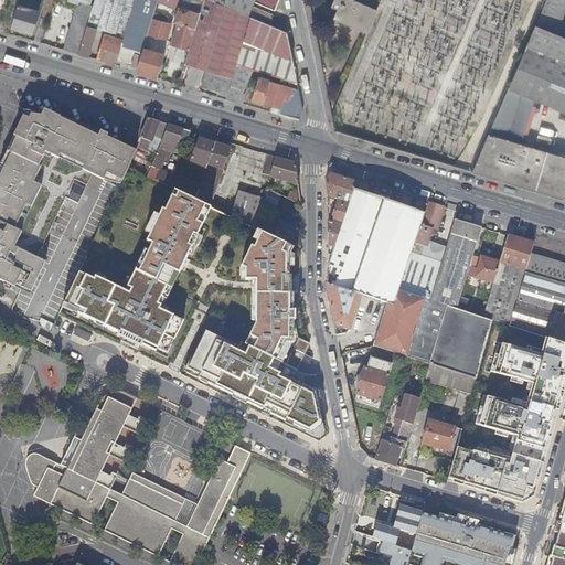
[(52,0),(45,0),(33,42),(40,43),(52,0)]
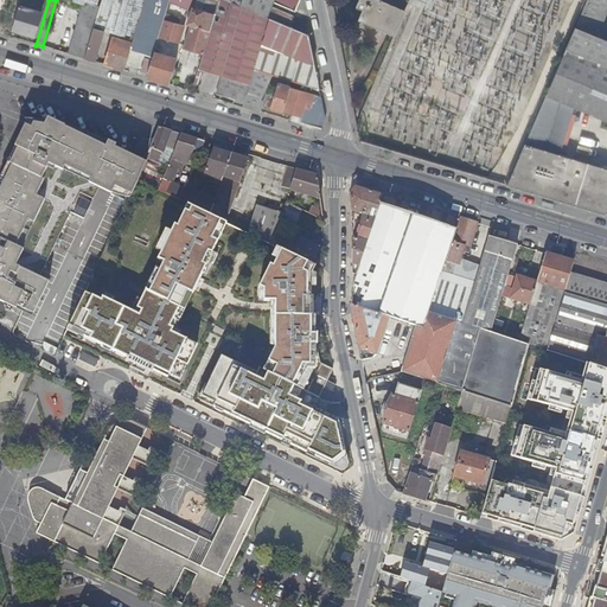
[(100,0),(98,8),(94,24),(104,27),(133,37),(142,0),(100,0)]
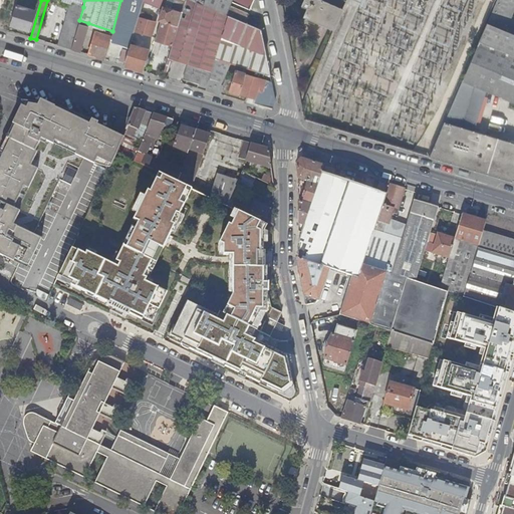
[(125,49),(129,50),(130,44),(134,32),(138,18),(143,3),(136,0),(120,0),(112,31),(111,34),(105,53),(122,58),(125,49)]
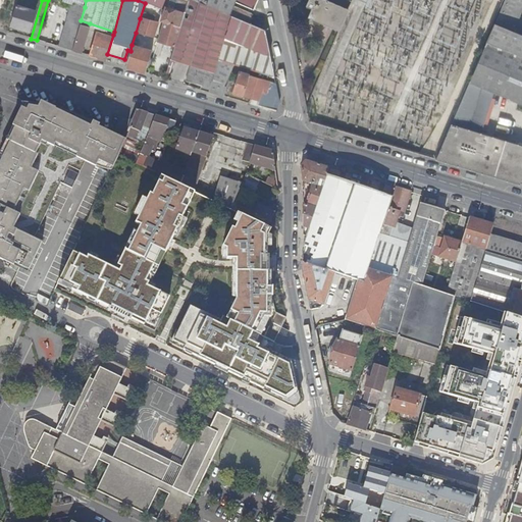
[(157,41),(173,47),(184,13),(173,10),(176,0),(138,0),(145,3),(163,10),(160,21),(163,22),(157,41)]
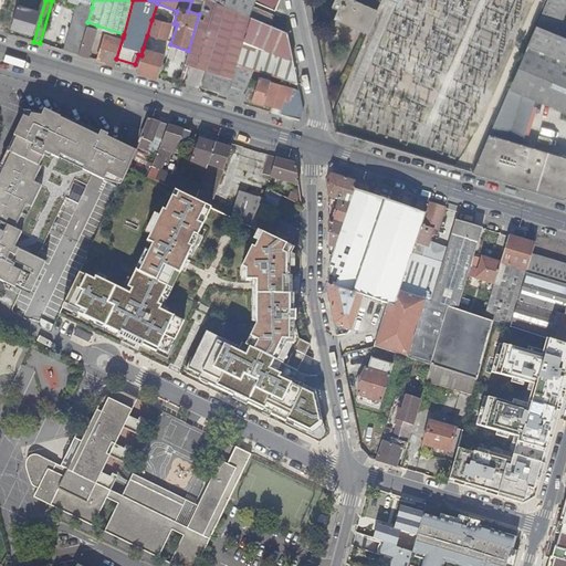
[(286,38),(283,31),(269,25),(209,0),(202,0),(199,14),(188,51),(185,64),(201,70),(197,87),(218,94),(220,85),(215,83),(218,75),(231,80),(237,65),(244,40),(287,58),(292,60),(289,43),(286,38)]
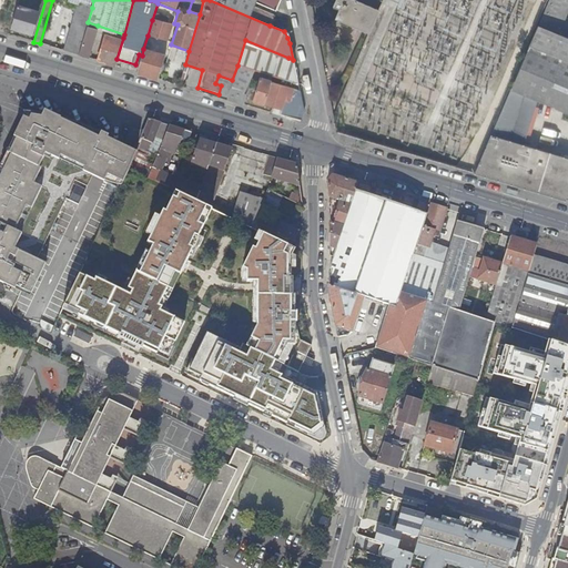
[(192,0),(189,11),(200,14),(203,0),(192,0)]
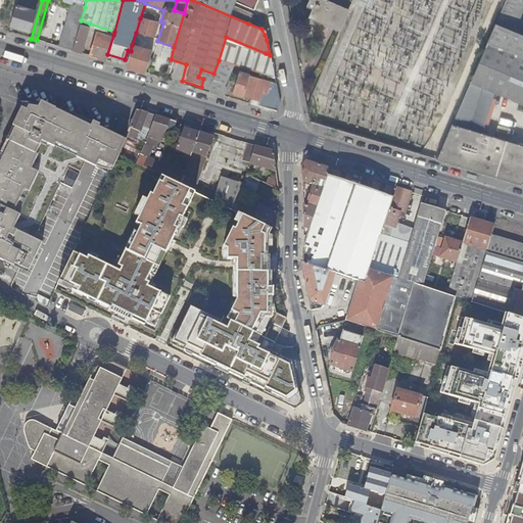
[(193,0),(248,24),(252,14),(235,6),(236,3),(254,10),(255,7),(254,0),(193,0)]
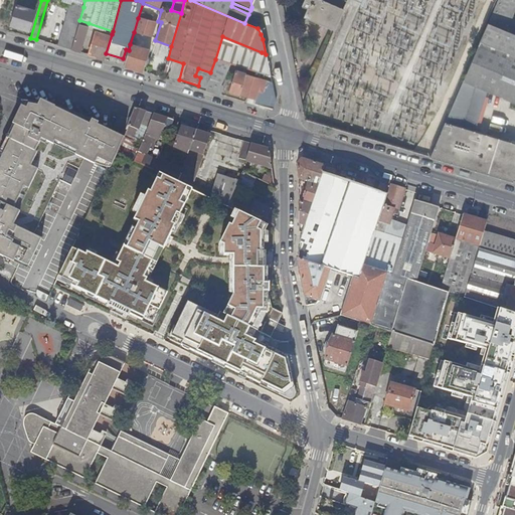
[(333,31),(342,11),(317,0),(304,0),(301,6),(307,9),(304,17),(333,31)]
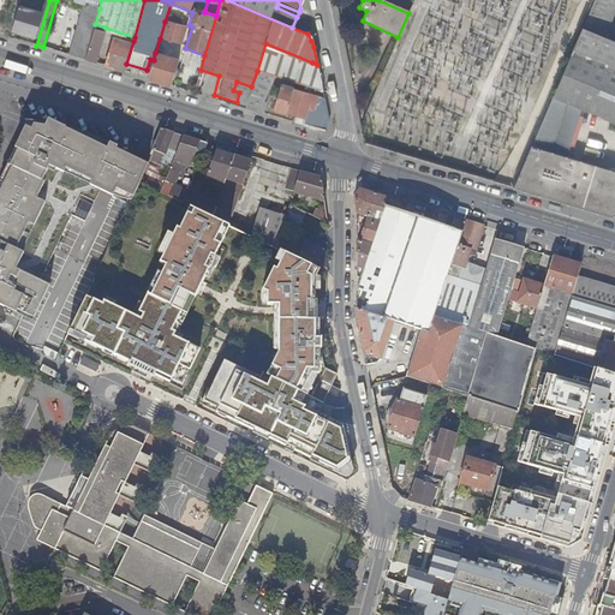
[(614,24),(609,22),(614,7),(614,0),(592,0),(581,28),(572,49),(614,67),(614,24)]
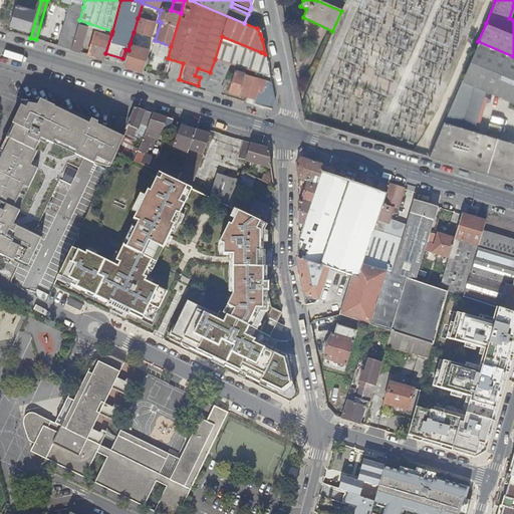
[(69,3),(57,46),(70,50),(79,20),(83,7),(69,3)]
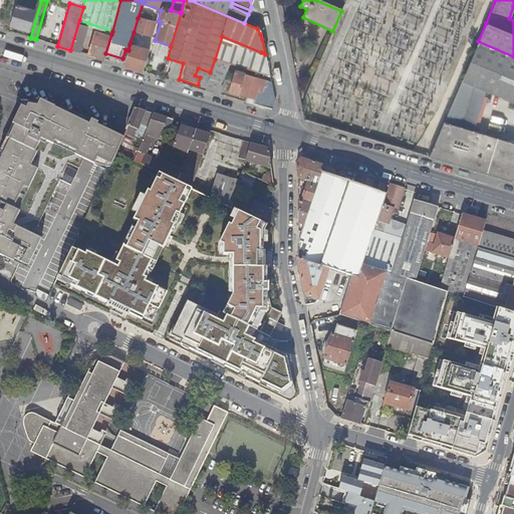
[(34,11),(15,5),(9,27),(27,32),(34,11)]
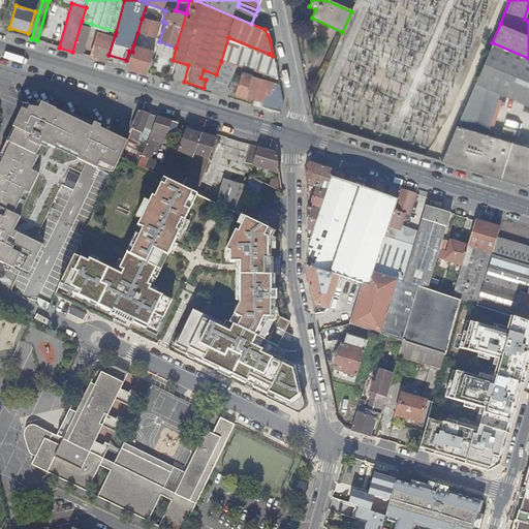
[(159,24),(142,19),(137,33),(154,38),(159,24)]
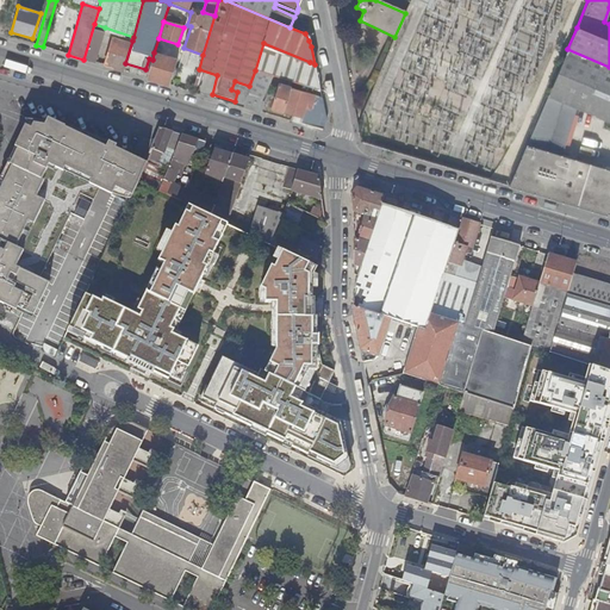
[(94,24),(83,60),(94,63),(105,27),(94,24)]
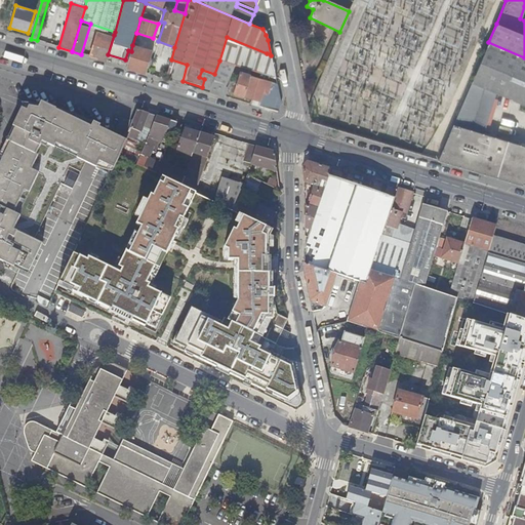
[(96,33),(89,56),(106,62),(108,54),(114,35),(103,31),(102,34),(96,33)]
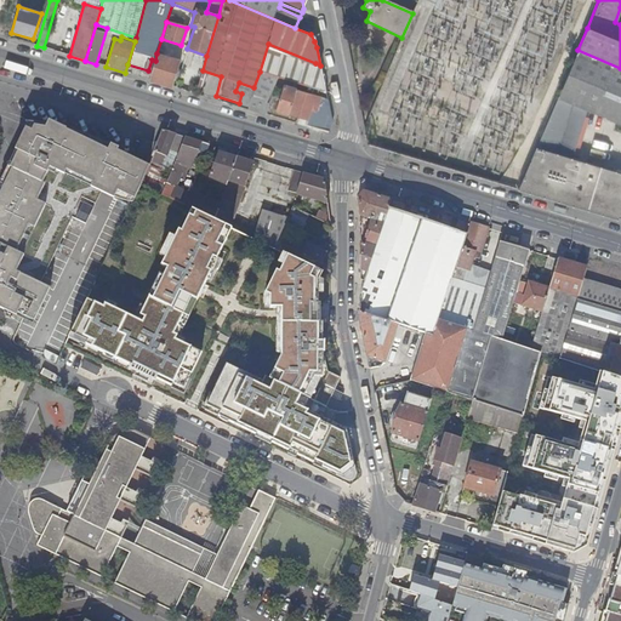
[(260,72),(278,78),(307,87),(315,63),(268,44),(260,72)]
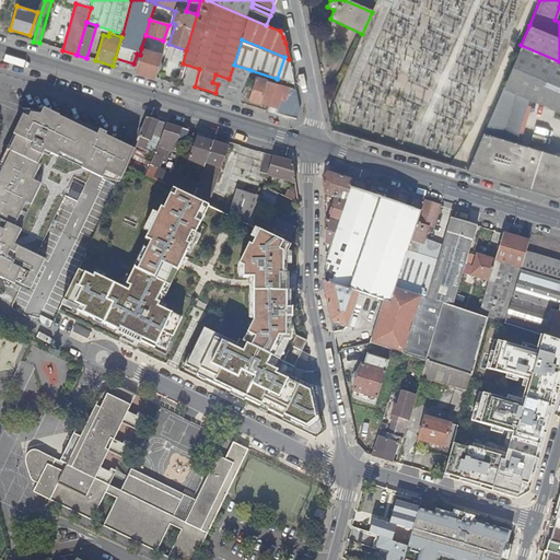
[(559,61),(521,45),(503,88),(528,100),(559,113),(559,61)]
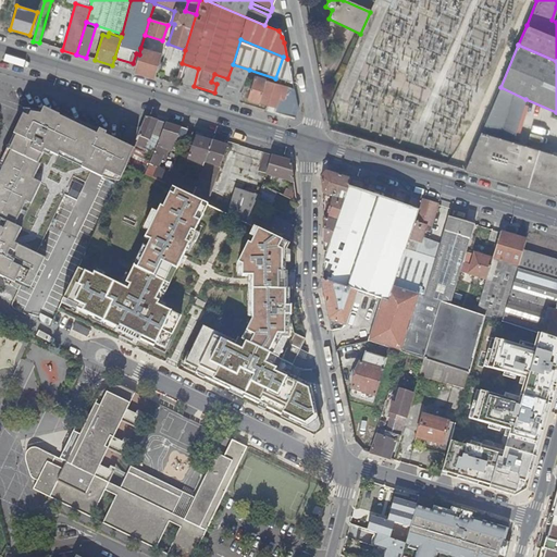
[(162,54),(140,48),(139,54),(134,72),(155,77),(162,54)]
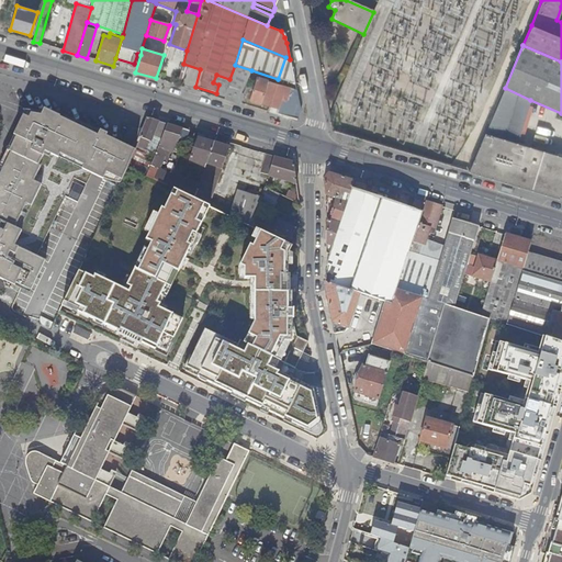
[(290,59),(285,57),(278,79),(287,81),(307,87),(300,64),(290,59)]
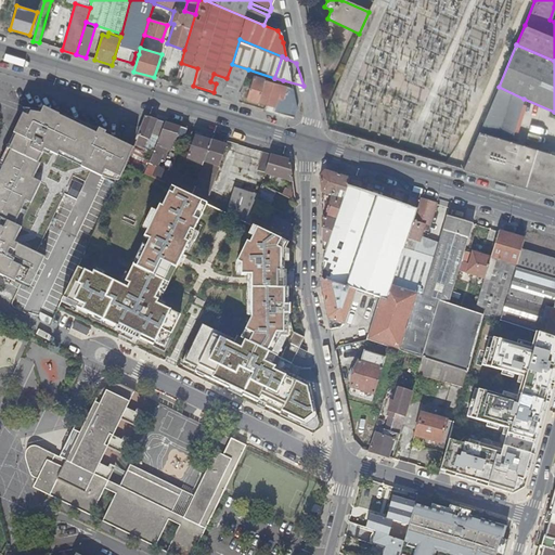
[(186,65),(180,63),(176,79),(182,81),(186,65)]
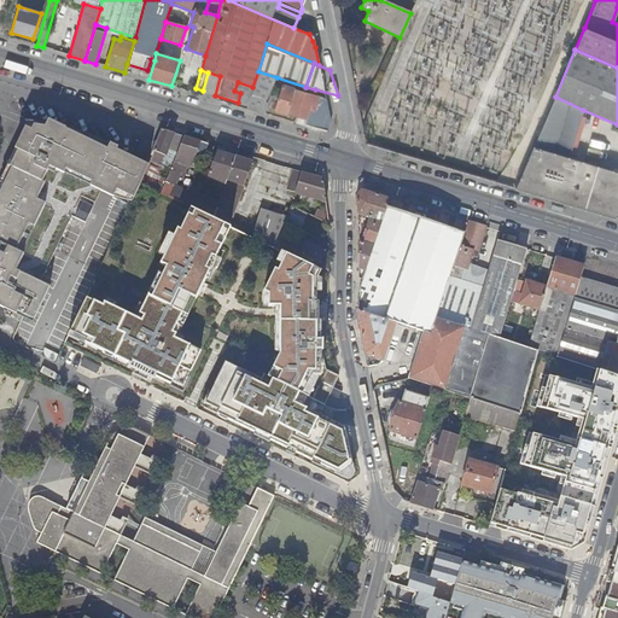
[(262,108),(277,77),(258,71),(252,87),(250,97),(246,109),(261,114),(262,108)]
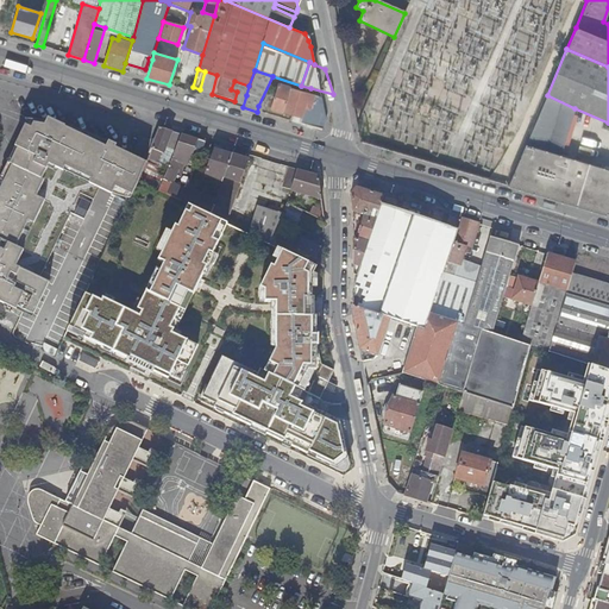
[(231,89),(237,92),(246,95),(249,86),(234,81),(231,89)]
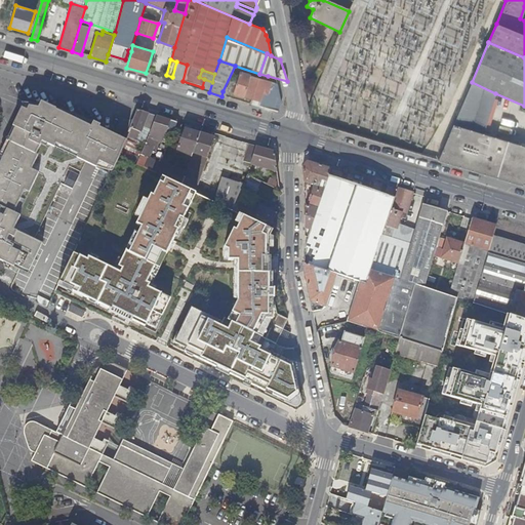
[(233,93),(251,98),(257,79),(247,75),(248,73),(245,72),(244,74),(239,73),(233,93)]
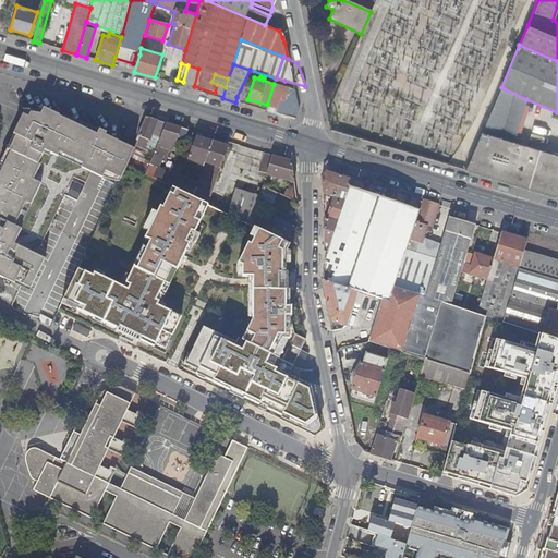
[(214,96),(222,98),(226,87),(217,84),(215,93),(214,96)]
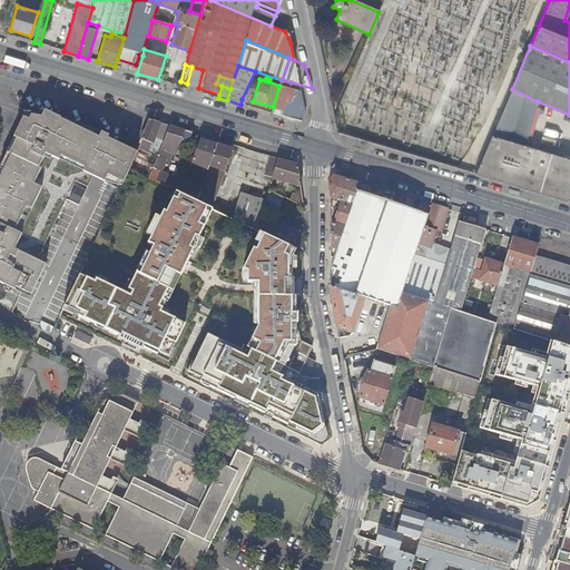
[(273,107),(282,110),(288,88),(279,86),(273,107)]
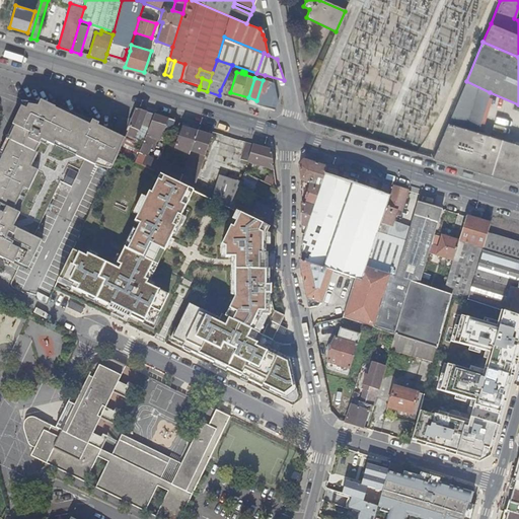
[(268,82),(263,80),(256,100),(255,104),(274,110),(277,101),(276,97),(265,94),(268,82)]
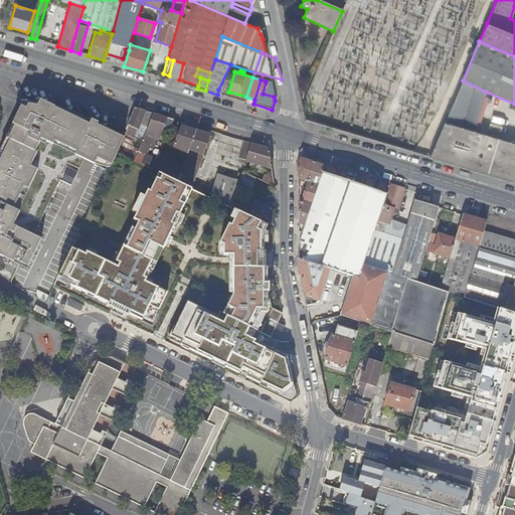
[(463,80),(430,158),(514,183),(514,144),(474,132),(486,92),(463,80)]
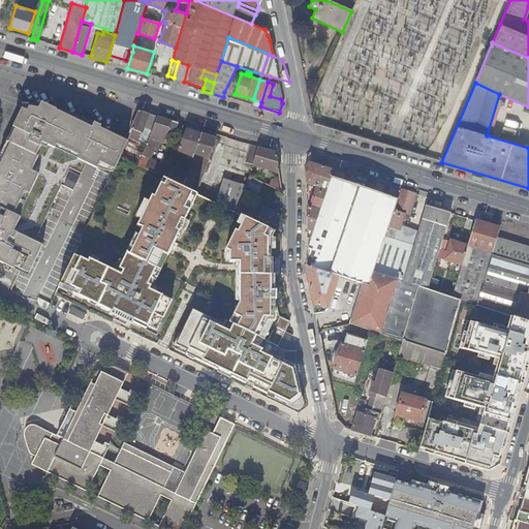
[(0,279),(14,269),(16,270),(18,267),(21,268),(35,238),(61,183),(73,189),(80,176),(68,169),(70,166),(82,141),(70,135),(76,122),(54,112),(52,116),(39,113),(27,110),(21,109),(5,141),(6,142),(9,144),(3,156),(0,154),(0,279)]
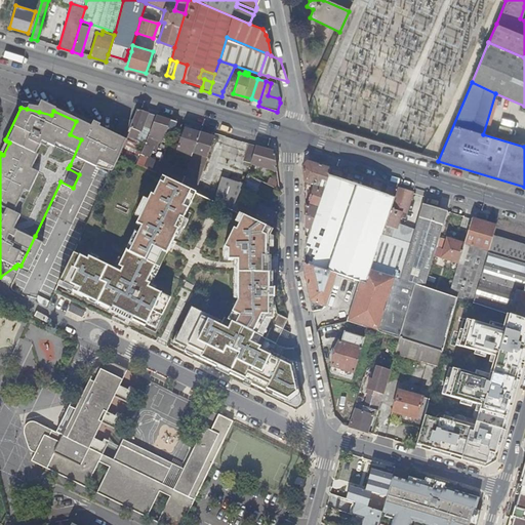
[(127,136),(145,144),(155,116),(148,114),(137,111),(127,136)]
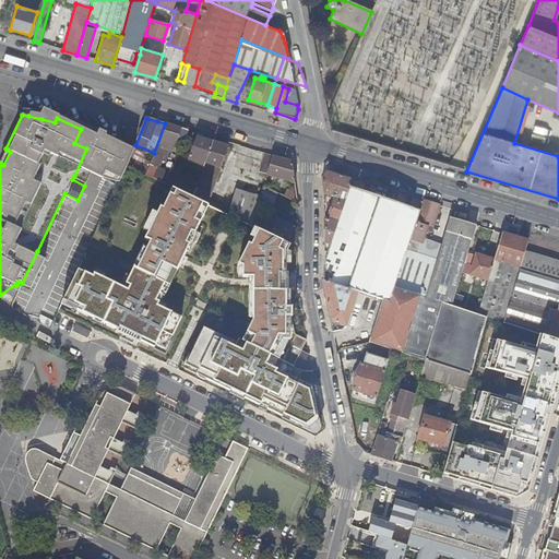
[(179,152),(188,130),(165,123),(154,153),(147,168),(145,175),(166,186),(170,175),(153,166),(153,164),(157,166),(165,149),(166,149),(166,147),(179,152)]
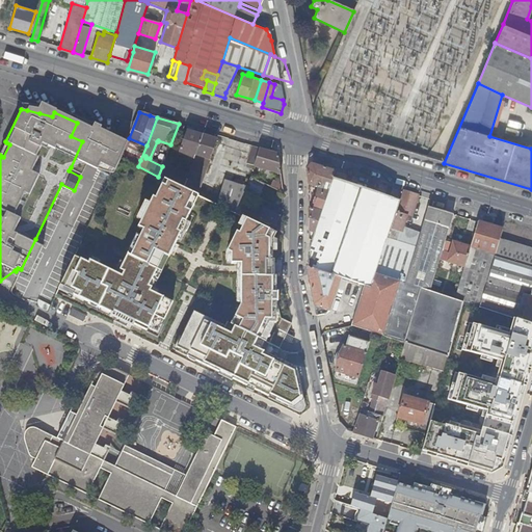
[(94,167),(112,176),(118,162),(121,158),(124,152),(126,145),(109,137),(77,123),(71,136),(82,141),(71,167),(82,174),(86,164),(94,167)]
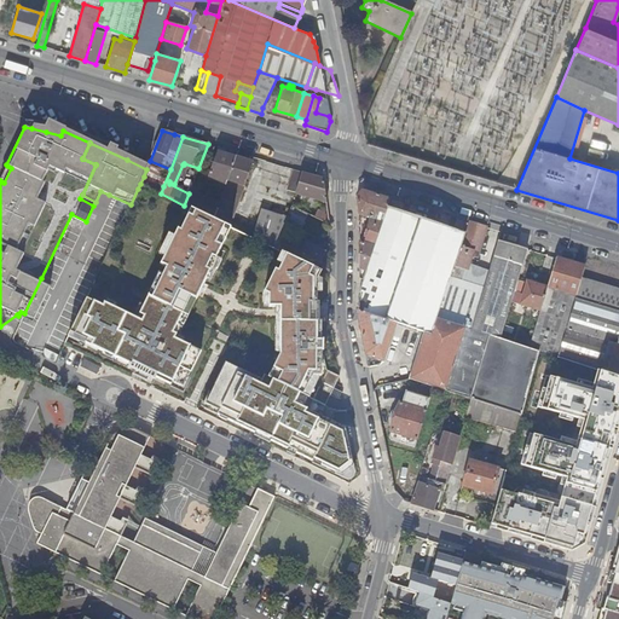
[(221,189),(224,190),(235,157),(215,152),(206,180),(223,185),(221,189)]
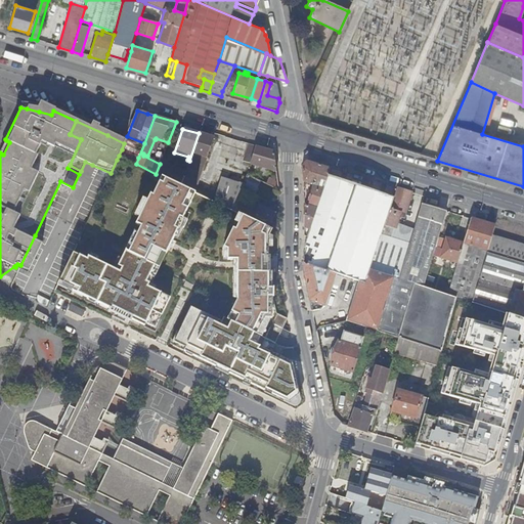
[(187,165),(202,170),(213,137),(199,133),(189,161),(187,165)]
